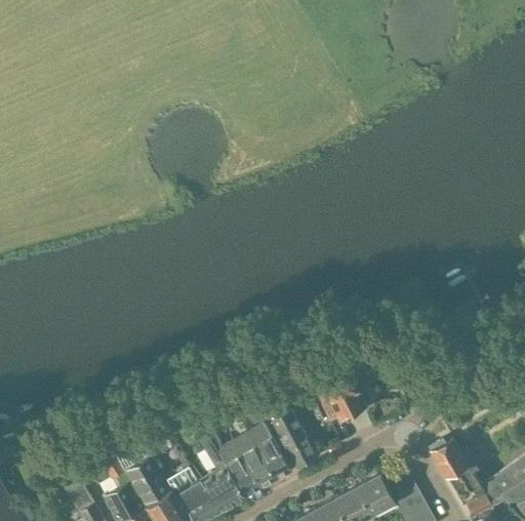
[(325,393),(317,397),(330,422),(338,417),(340,423),(367,409),(358,392),(363,390),(355,372),(323,389),(325,393)]
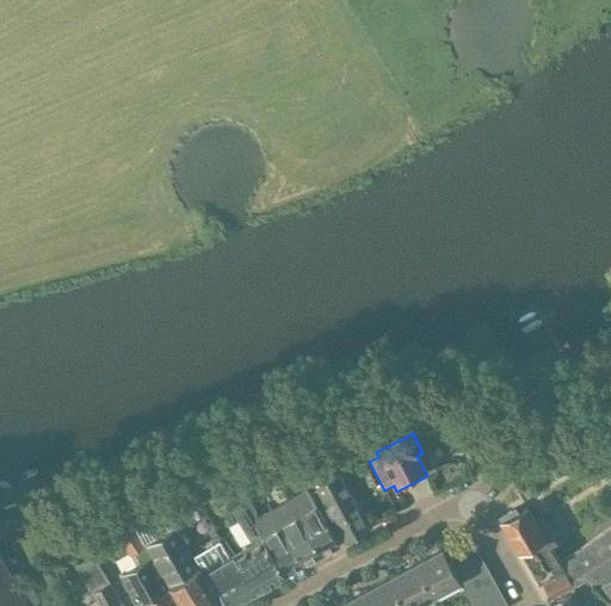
[(318,458),(303,467),(314,488),(314,487),(345,544),(368,532),(338,478),(335,474),(328,477),(318,458)]
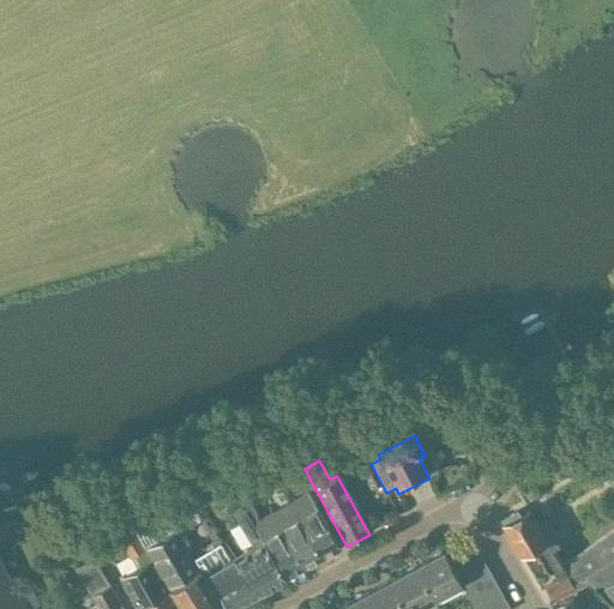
[(304,496),(315,490),(305,469),(294,476),(304,496)]
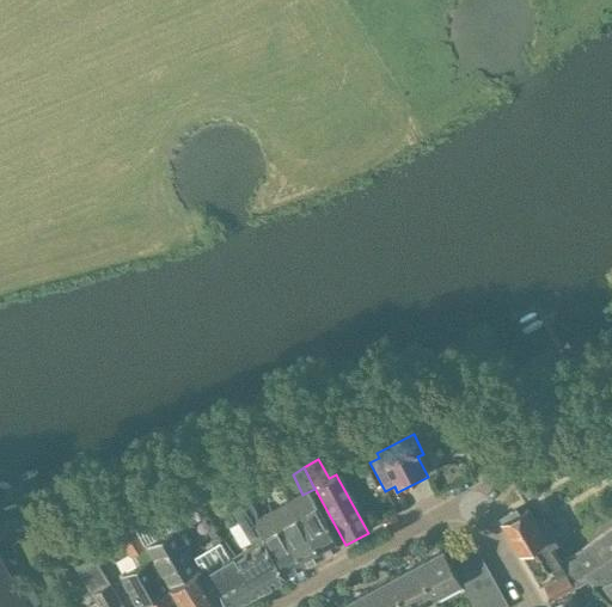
[(292,504),(320,560),(340,549),(308,494),(292,504)]
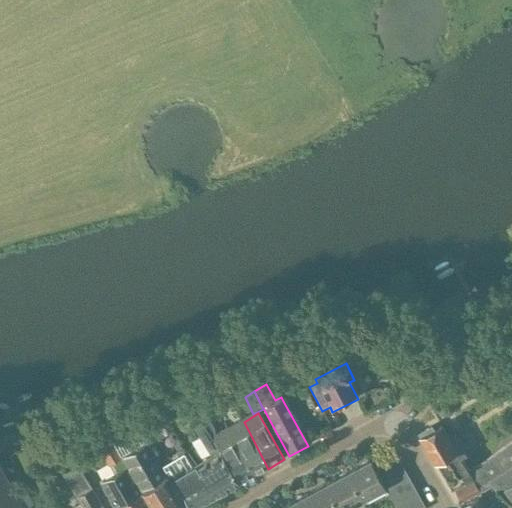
[(238,447),(254,477),(268,469),(244,422),(229,430),(238,447)]
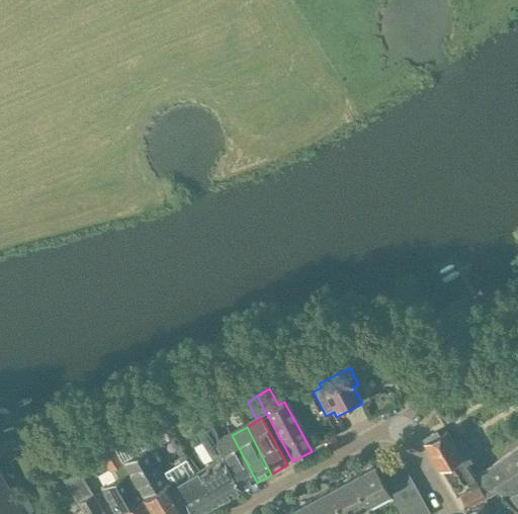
[(207,432),(217,448),(242,491),(257,483),(241,452),(232,435),(218,443),(217,436),(213,429),(207,432)]
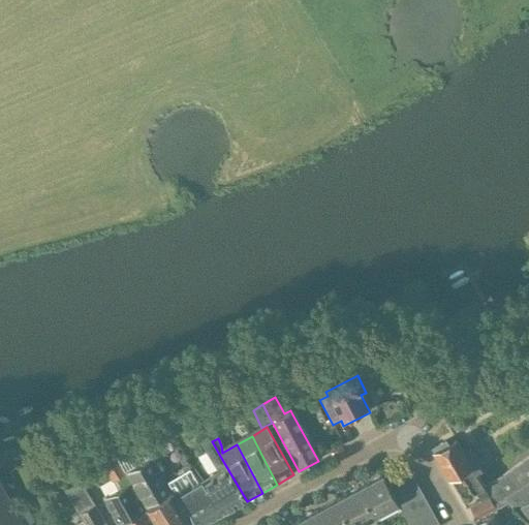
[(220,472),(199,486),(222,516),(247,501),(221,458),(212,441),(212,440),(203,446),(220,472)]
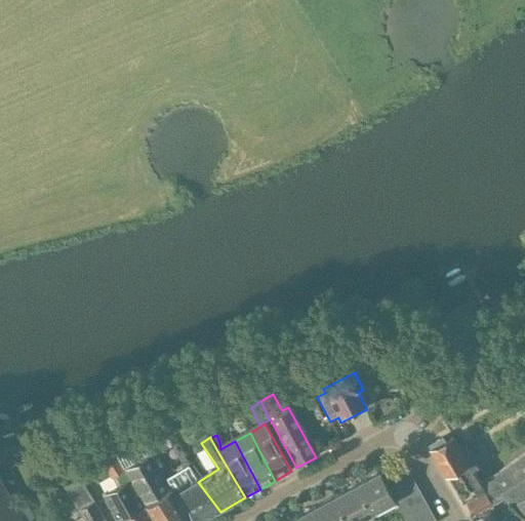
[(430,448),(432,451),(431,451),(446,478),(457,471),(471,493),(472,493),(481,487),(482,487),(472,471),(478,467),(466,446),(460,450),(453,438),(443,444),(442,441),(430,448)]
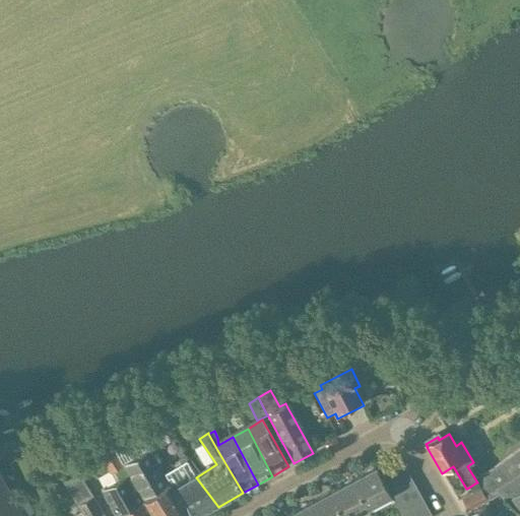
[(117,436),(109,442),(115,452),(124,447),(117,436)]
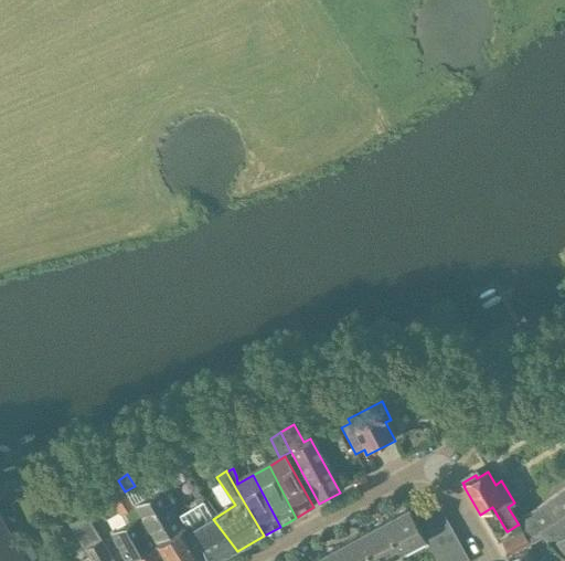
[(124,515),(128,524),(112,533),(127,560),(135,560),(157,548),(113,476),(99,483),(119,517),(124,515)]
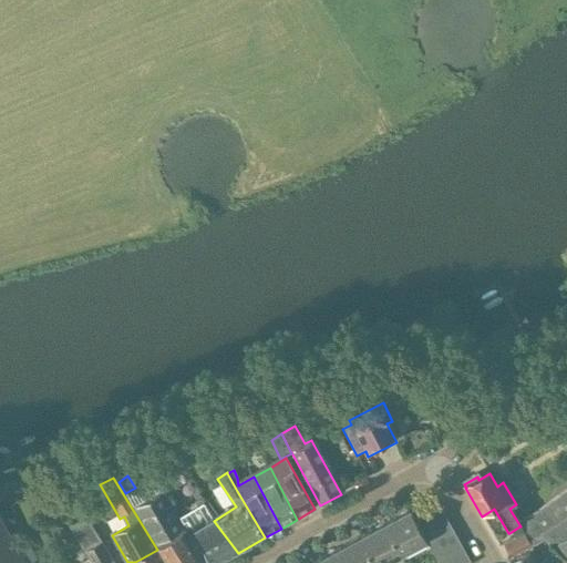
[(205,562),(182,525),(183,525),(163,491),(135,508),(169,562),(205,562)]
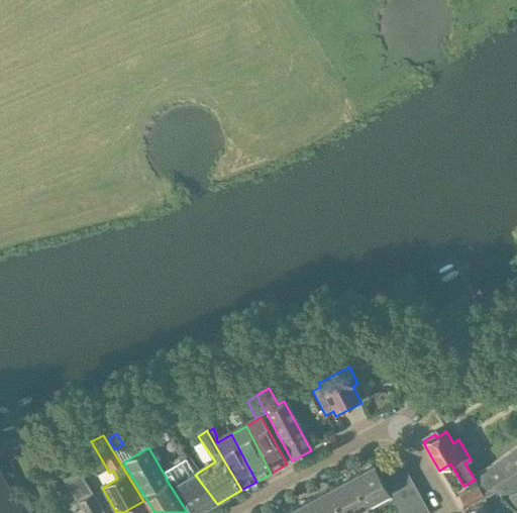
[(503,501),(516,490),(516,448),(475,479),(488,498),(497,492),(503,501)]
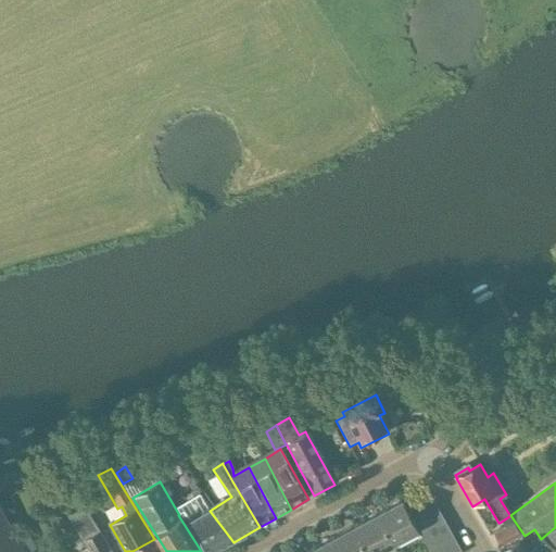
[(406,514),(412,525),(438,511),(431,500),(406,514)]
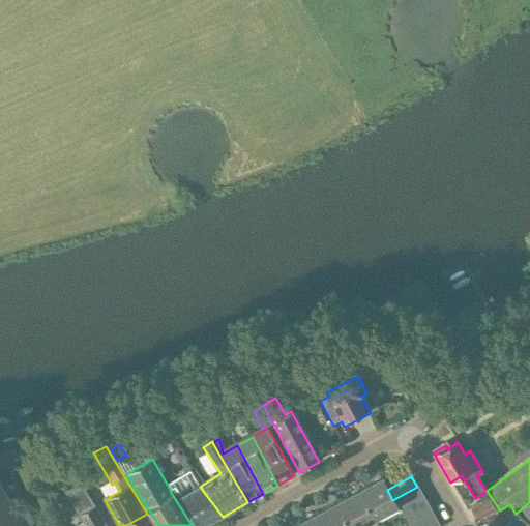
[(359,492),(375,520),(396,508),(392,500),(387,490),(381,479),(359,492)]
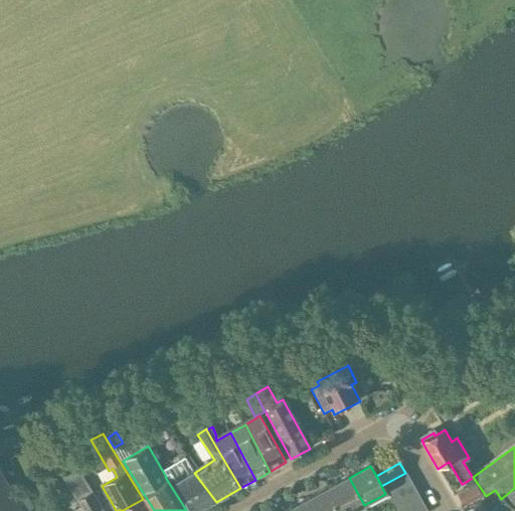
[(22,510),(17,500),(0,469),(0,510),(22,510)]
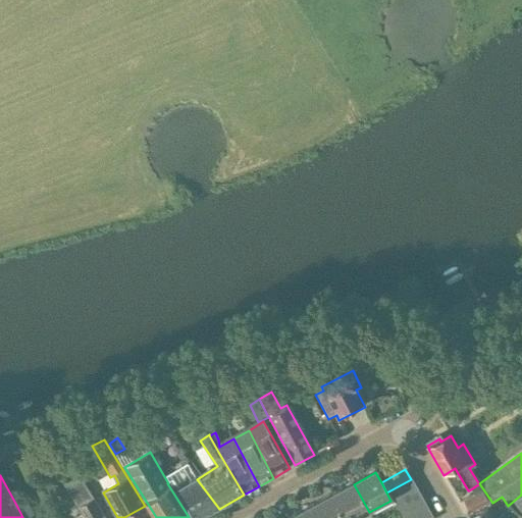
[(103,517),(87,490),(80,479),(66,488),(72,500),(84,517),(103,517)]
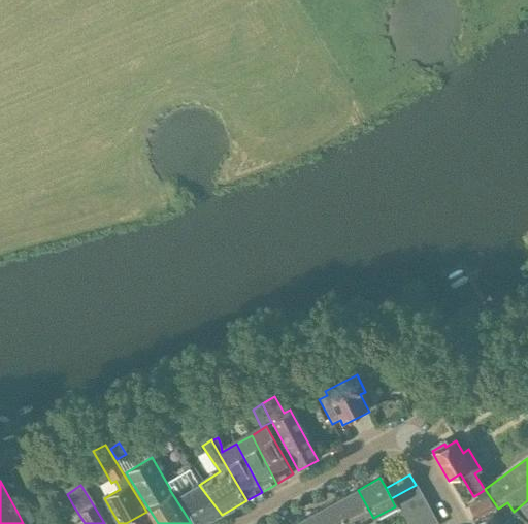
[(174,487),(170,489),(169,489),(191,523),(206,523),(222,515),(199,485),(180,496),(174,487)]
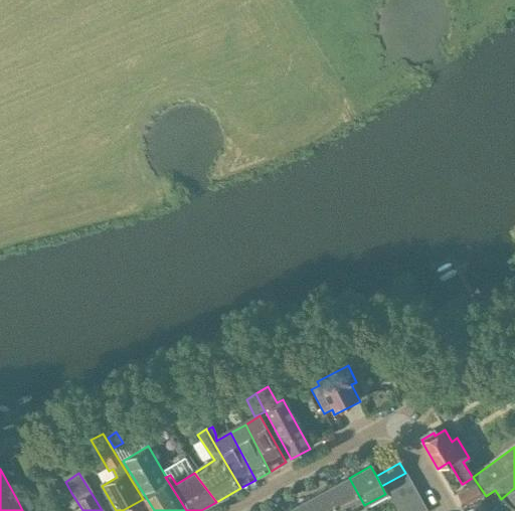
[(410,484),(405,473),(381,486),(385,494),(387,497),(410,484)]
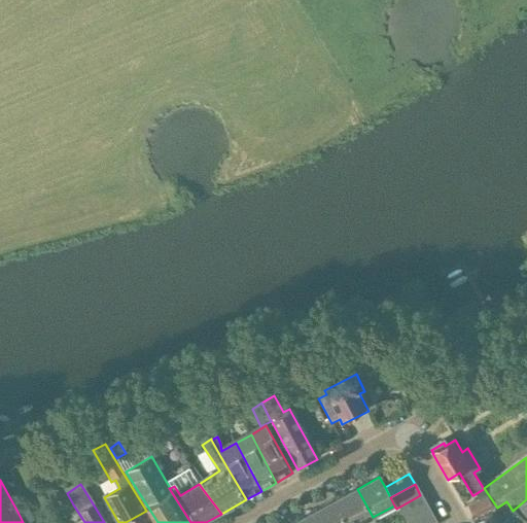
[(373,517),(357,489),(335,501),(346,522),(374,522),(372,518),(373,517)]
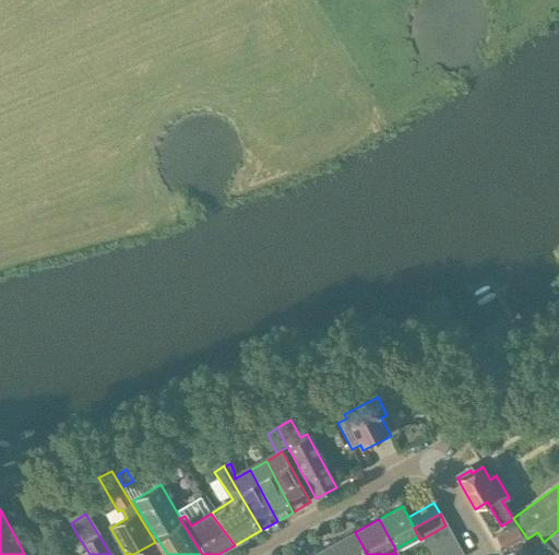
[(524,541),(512,519),(502,526),(507,532),(496,538),(503,552),(524,541)]
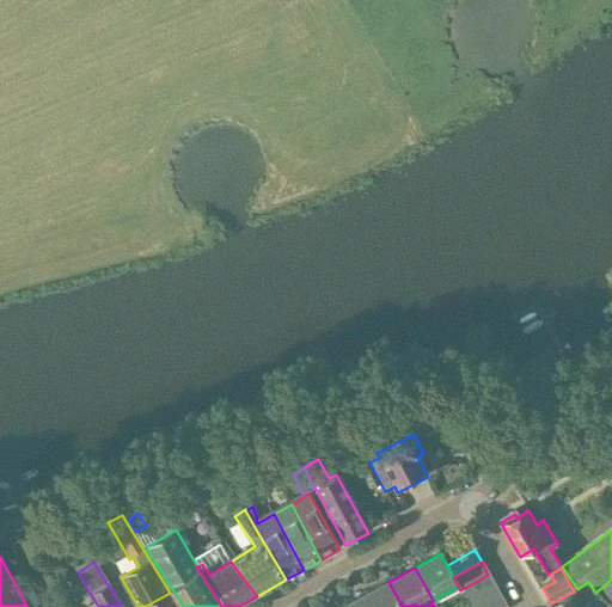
[(460,590),(467,602),(495,587),(488,575),(460,590)]
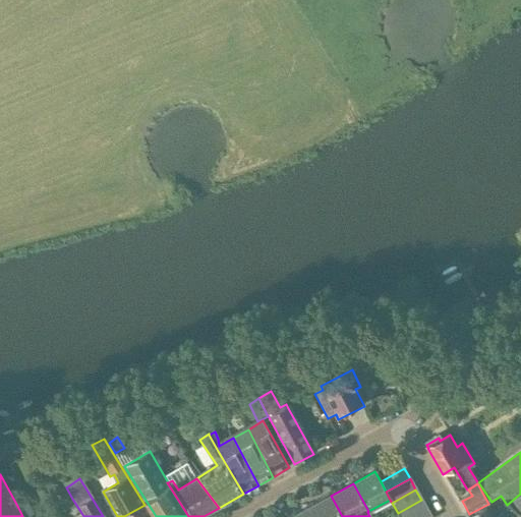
[(342,516),(331,496),(307,508),(312,516),(342,516)]
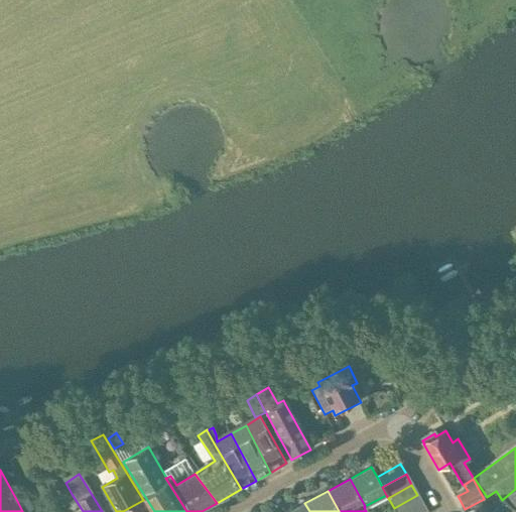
[(412,511),(423,506),(417,495),(394,508),(396,511),(412,511)]
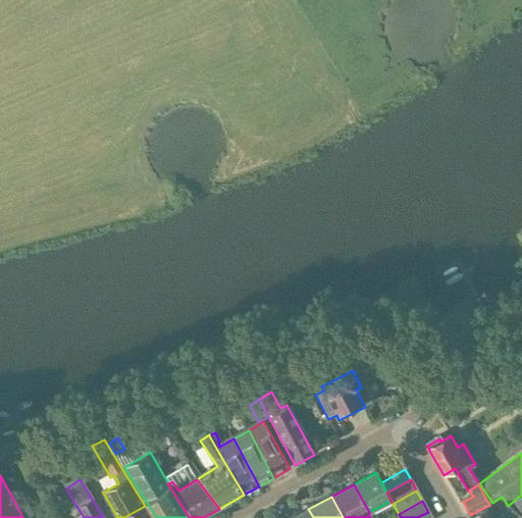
[(17,507),(22,517),(30,517),(32,516),(25,503),(17,507)]
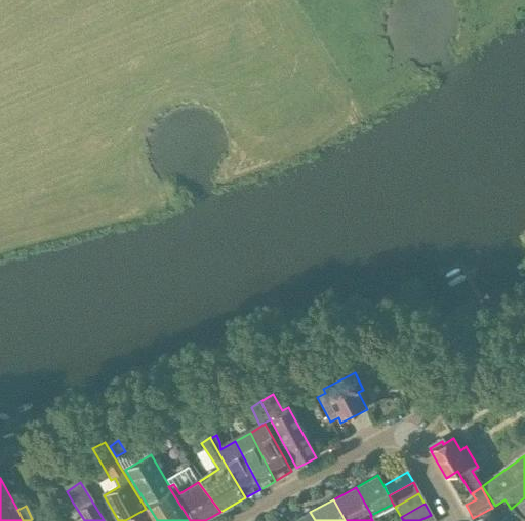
[(153,520),(146,509),(125,520),(153,520)]
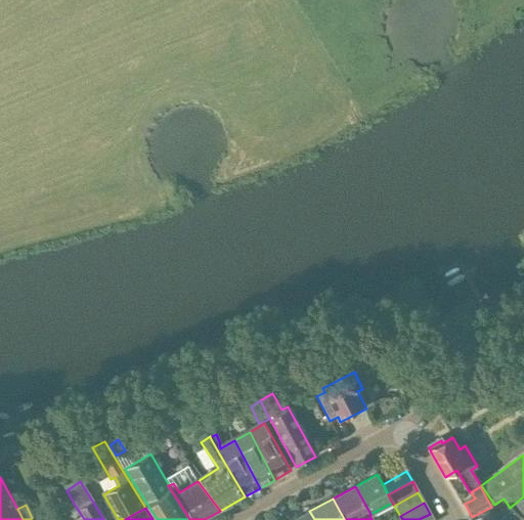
[(498,519),(492,509),(475,519),(498,519)]
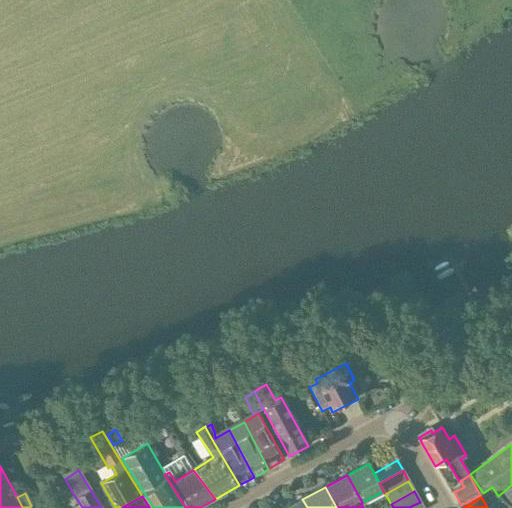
[(307,507),(302,499),(287,507),(307,507)]
